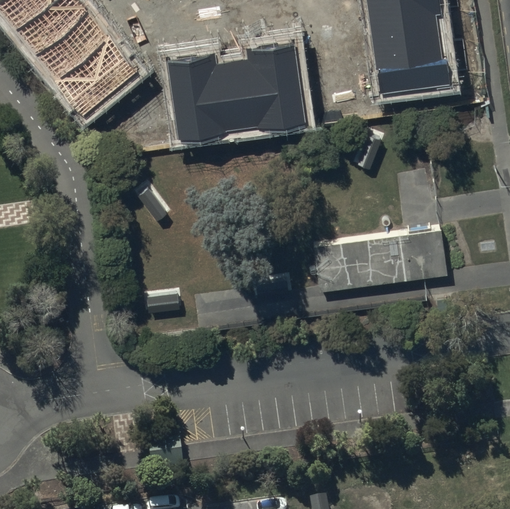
[(80,0),(0,0),(0,18),(81,119),(139,72),(80,0)]
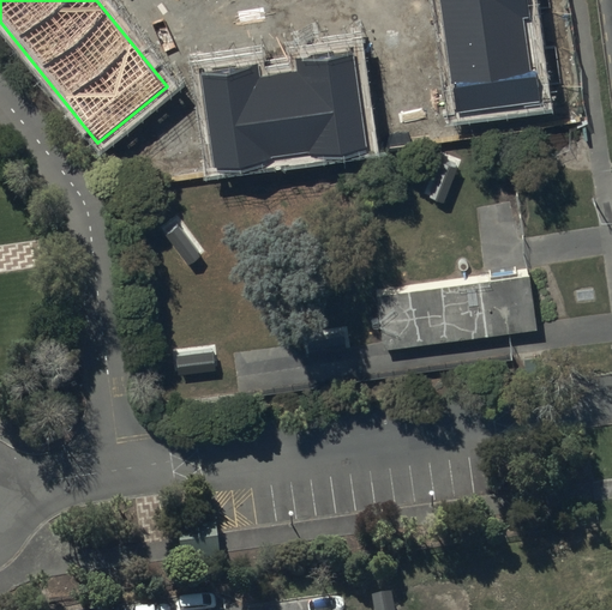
[(439,0),(457,119),(544,106),(539,76),(533,74),(526,22),(532,20),(528,0),(439,0)]
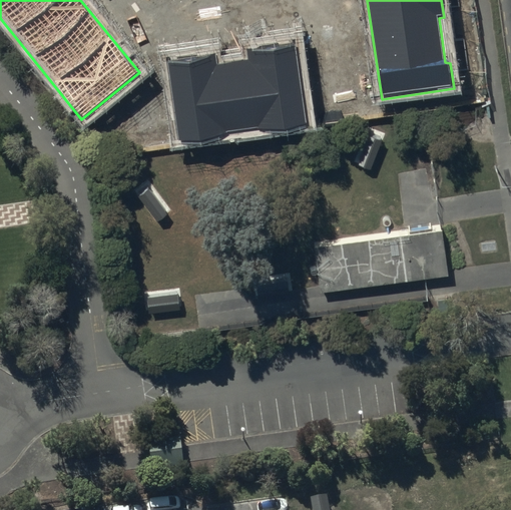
[(217,55),(167,62),(178,144),(310,126),(298,45),(249,52),(251,63),(219,67),(217,55)]
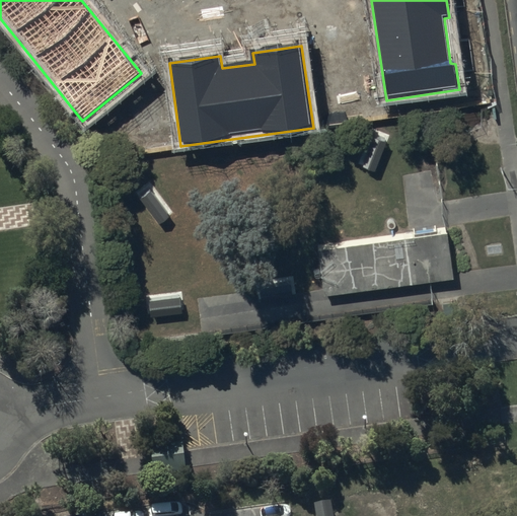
[(324,296),(452,280),(446,234),(319,250),(324,296)]
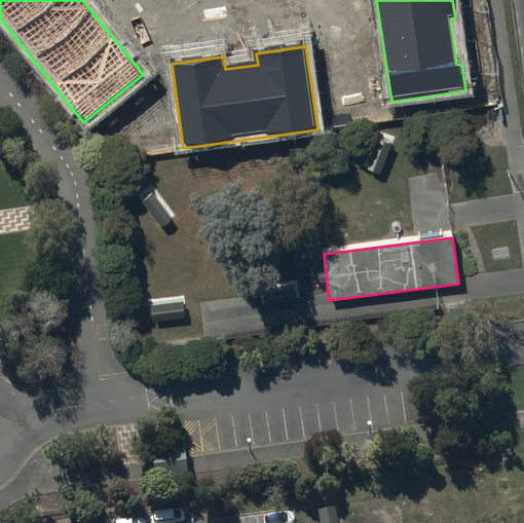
[(339,522),(337,509),(320,512),(322,522),(339,522)]
